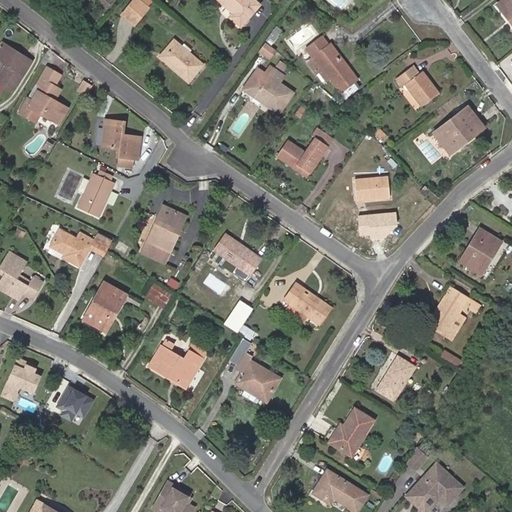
[(135,25),(149,8),(139,0),(134,0),(122,14),(135,25)]
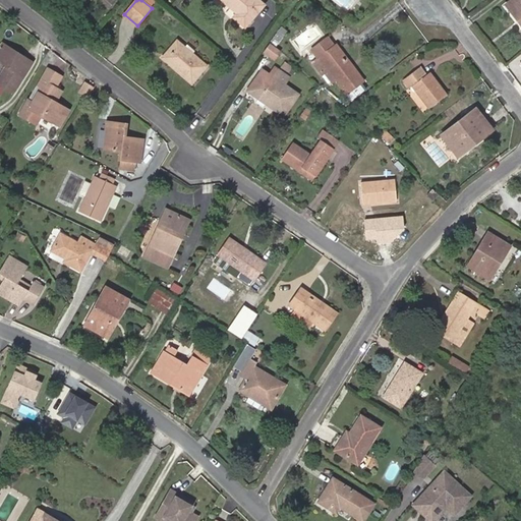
[(234,17),(245,26),(264,5),(257,0),(222,0),(237,13),(234,17)]
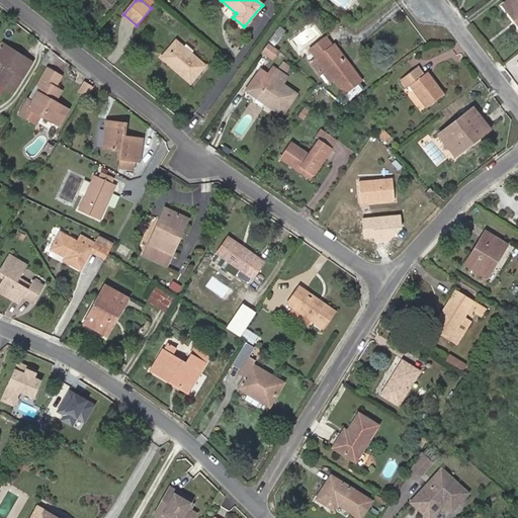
[(517,17),(517,0),(510,0),(505,5),(515,19),(517,17)]
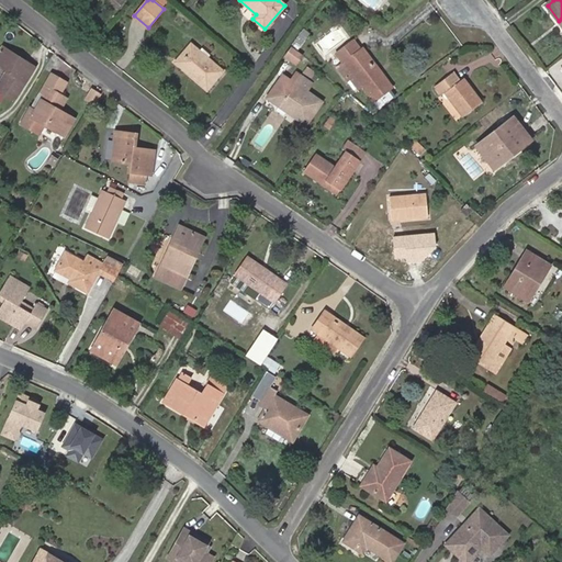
[(310,33),(304,29),(292,46),(298,49),(310,33)]
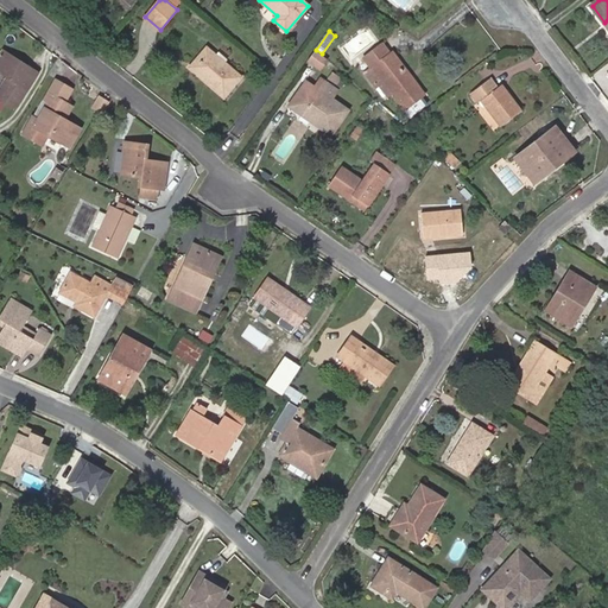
[(400,68),(404,65),(393,51),(391,54),(384,43),(365,57),(372,68),(365,73),(377,87),(380,84),(387,94),(388,95),(393,92),(406,108),(426,94),(416,80),(412,82),(405,73),(400,68)]
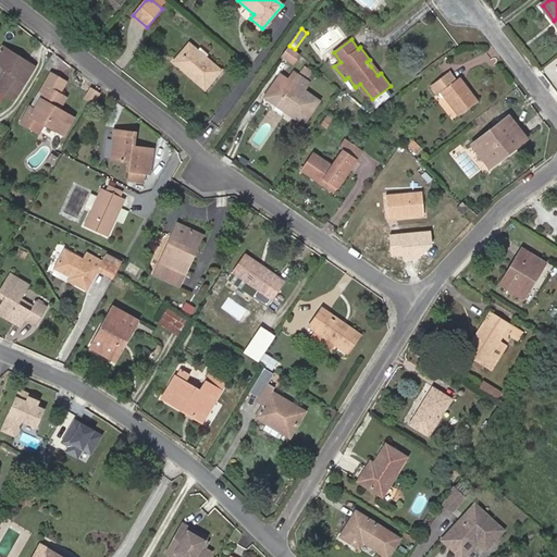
[(193,73),(177,60),(192,45),(188,42),(173,60),(190,75),(193,73)]
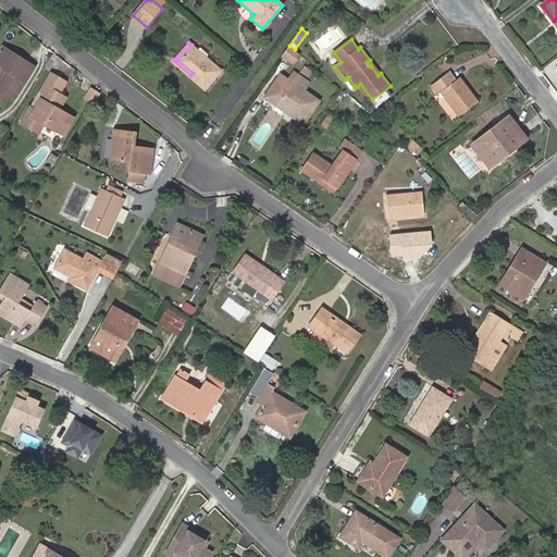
[(192,45),(177,60),(193,73),(190,75),(205,88),(221,71),(192,45)]
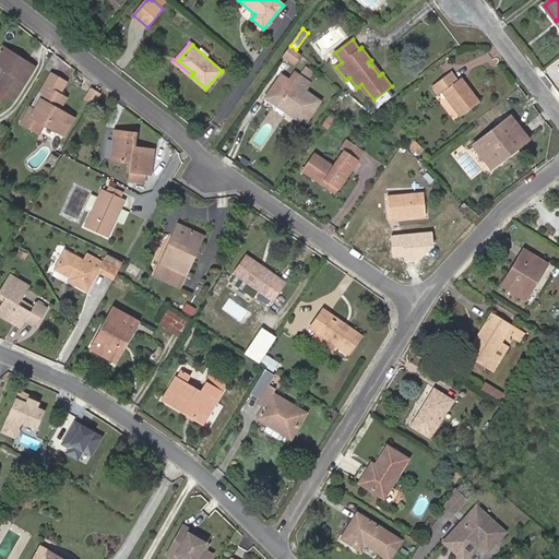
[(301,55),(289,46),(284,55),(296,63),(301,55)]
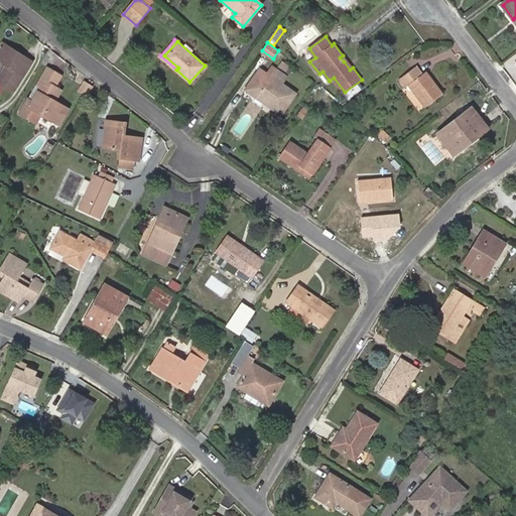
[(0,76),(0,83),(14,92),(33,61),(26,56),(25,57),(4,43),(0,48),(0,59),(7,66),(0,76)]
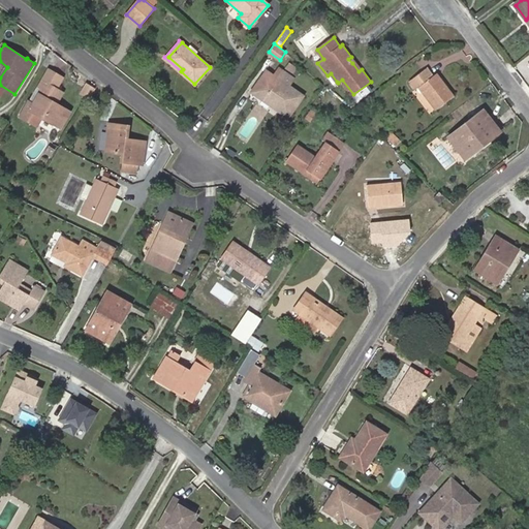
[(359,71),(362,69),(351,57),(348,59),(352,63),(359,71)]
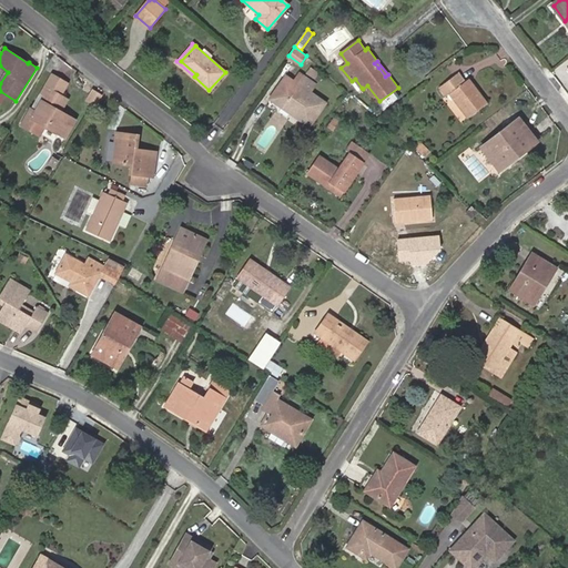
[(315,78),(318,73),(312,68),(308,73),(315,78)]
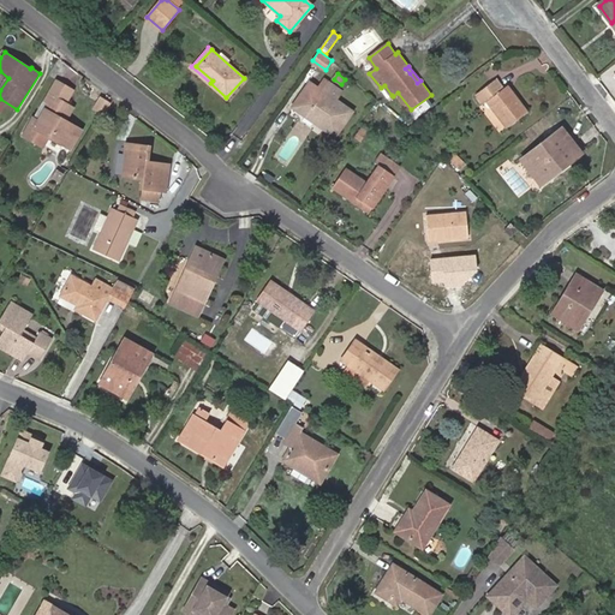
[(507,127),(527,112),(507,85),(503,88),(496,79),(477,94),(483,103),(488,101),(507,127)]
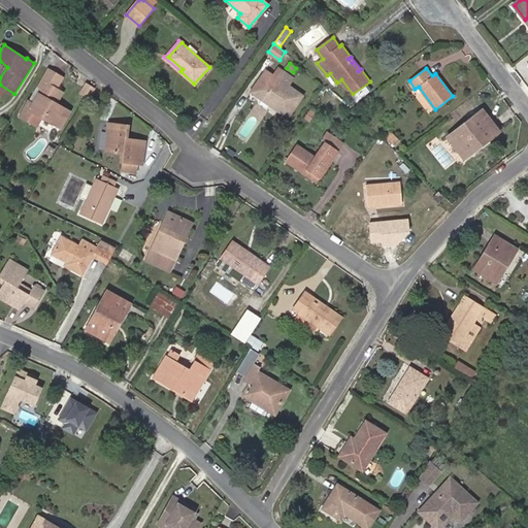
[(43,89),(46,83),(56,89),(62,78),(50,70),(39,88),(43,89)]
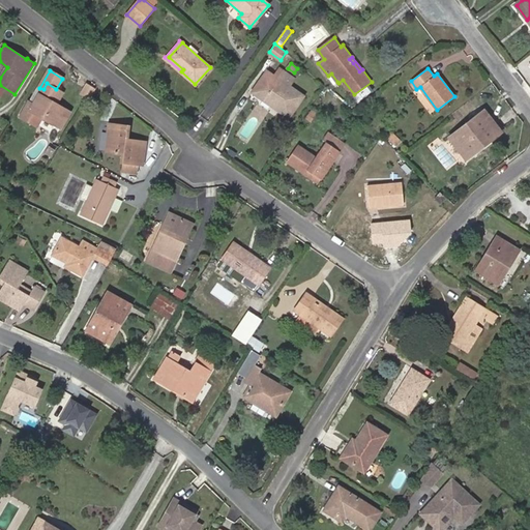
[(268,74),(255,93),(263,99),(265,95),(280,107),(277,110),(289,118),(303,97),(289,87),(294,80),(283,71),(277,79),(268,74)]
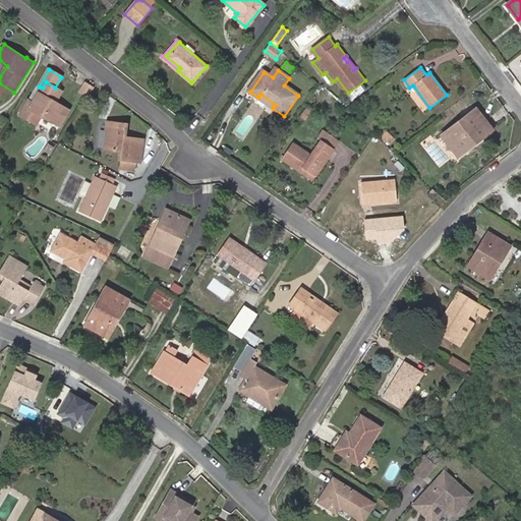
[(328,83),(332,80),(326,72),(323,74),(328,83)]
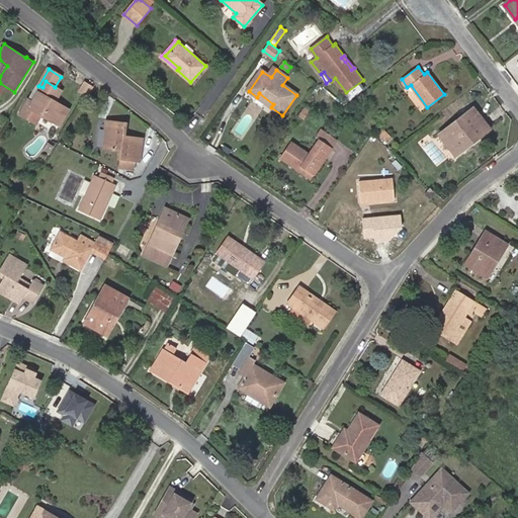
[(55,87),(46,81),(42,87),(33,102),(29,99),(20,113),(26,117),(32,107),(60,124),(68,110),(53,101),(60,90),(55,87)]
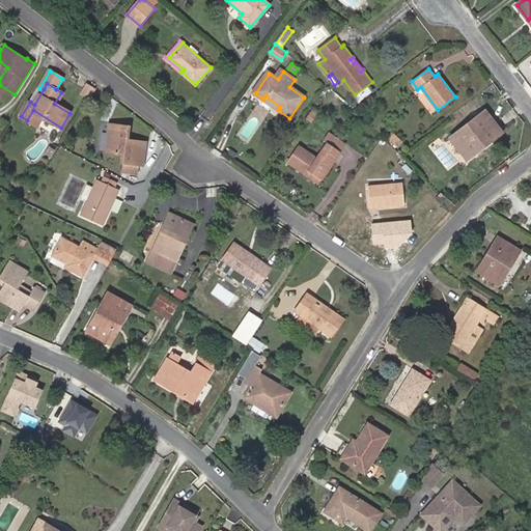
[(81,93),(88,98),(93,88),(86,84),(81,93)]
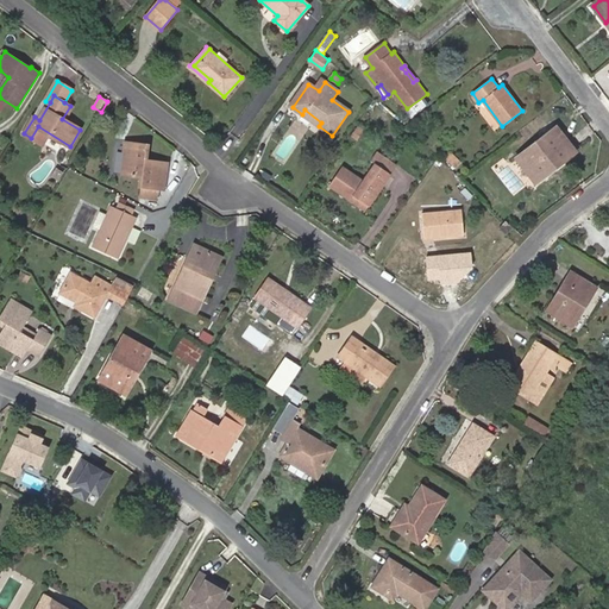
[(319,126),(321,123),(305,110),(302,114),(319,126)]
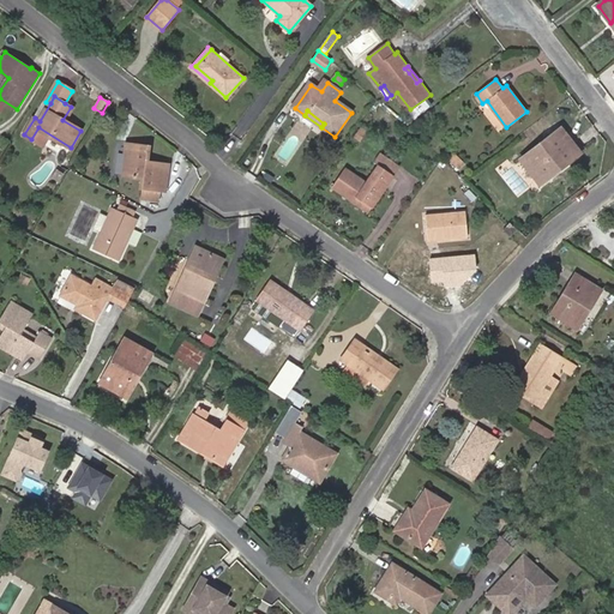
[(110,124),(115,116),(107,112),(102,119),(110,124)]
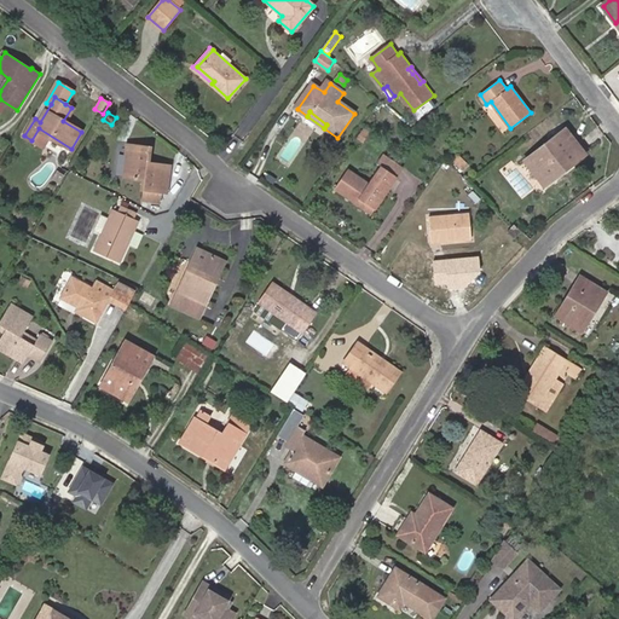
[(547,184),(584,155),(565,131),(527,160),(547,184)]
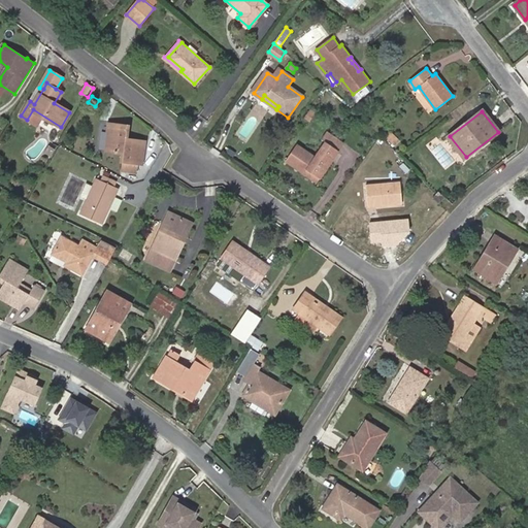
[(107,151),(125,153),(122,171),(134,172),(136,163),(141,163),(144,141),(126,139),(128,126),(108,124),(107,131),(110,131),(107,151)]
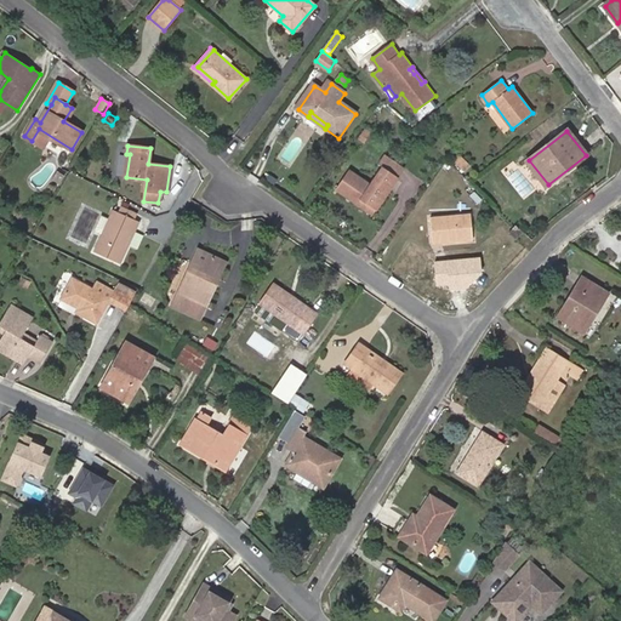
[(398,177),(404,167),(383,154),(377,163),(383,167),(398,177)]
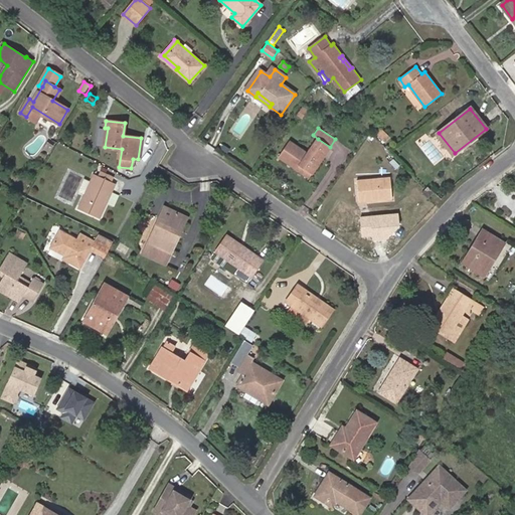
[(383,139),(387,135),(381,130),(377,134),(383,139)]
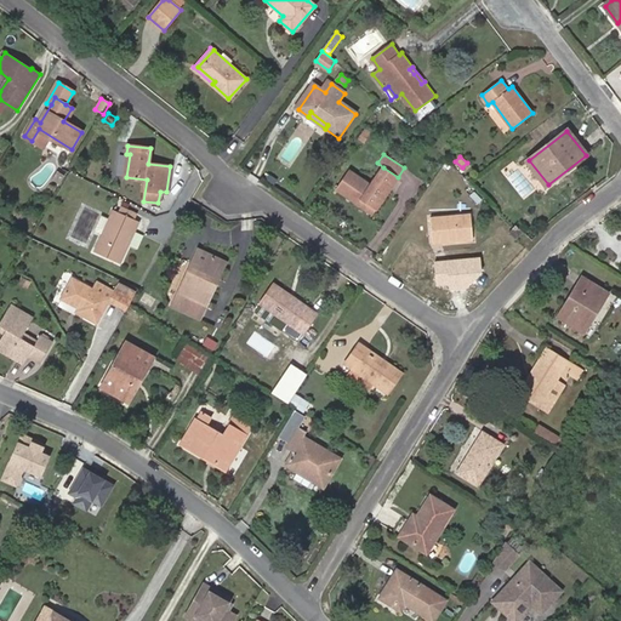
[(398,177),(383,167),(371,184),(349,170),(336,189),(353,201),(357,197),(376,210),(398,177)]
